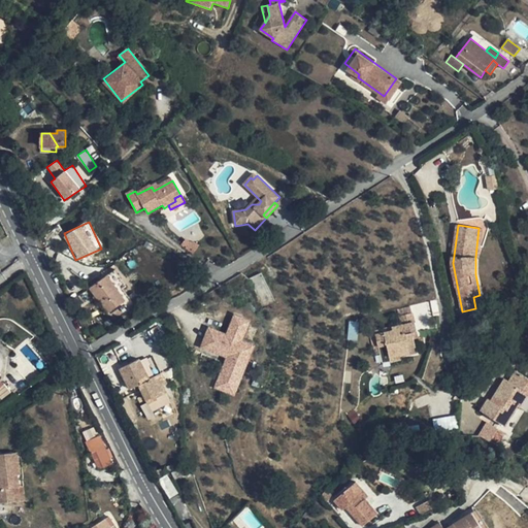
[(479,228),(475,257),(480,258),(484,228),(479,228)]
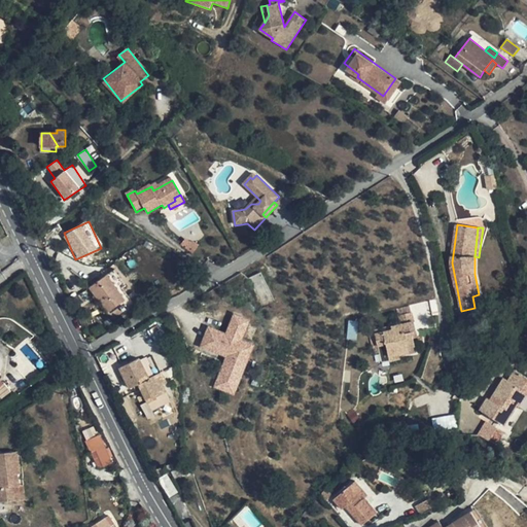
[(129,296),(111,272),(108,275),(126,300),(129,296)]
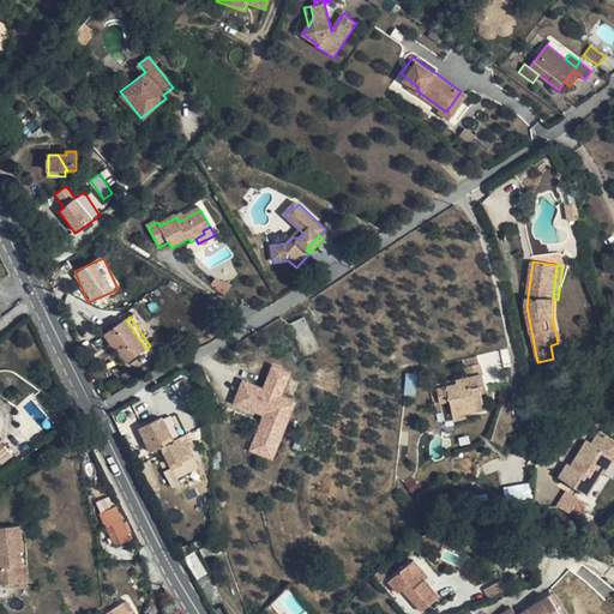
[(146,349),(126,320),(106,335),(131,371),(143,362),(137,355),(146,349)]
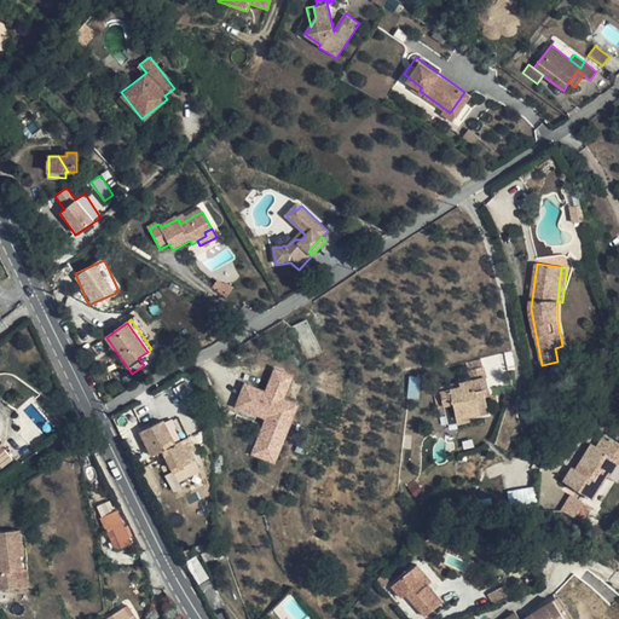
[(250,456),(276,466),(299,404),(284,399),(294,375),(273,368),(265,391),(243,382),(233,409),(264,420),(250,456)]
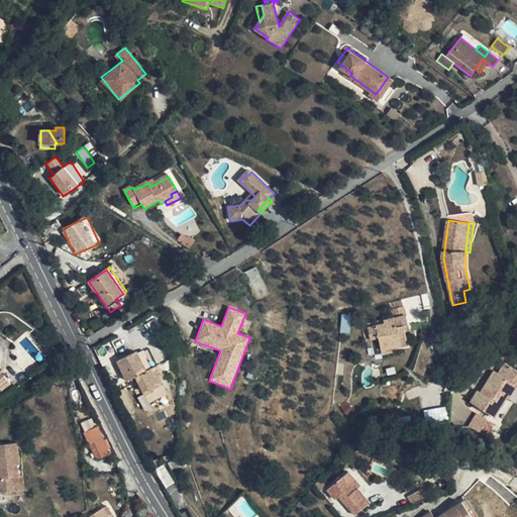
[(404,325),(408,324),(406,315),(384,320),(385,324),(368,328),(371,338),(379,336),(381,346),(391,343),(400,341),(401,346),(409,344),(406,331),(404,325)]
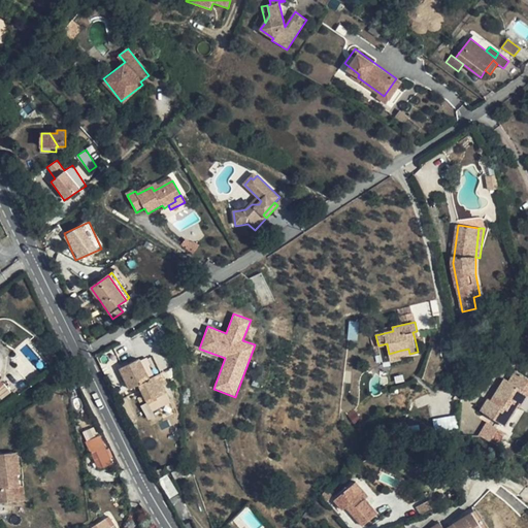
[(399,351),(389,354),(391,362),(401,360),(399,351)]
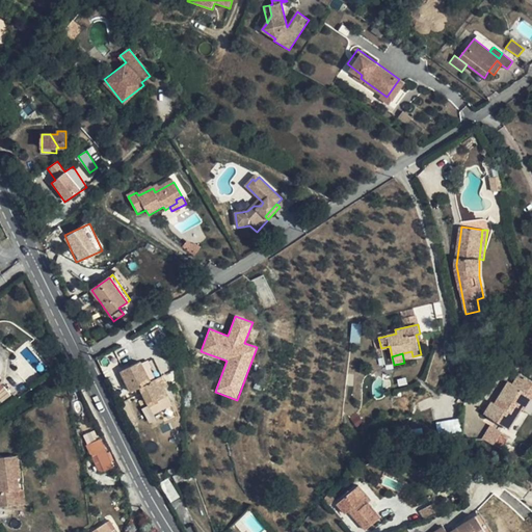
[(140,362),(122,371),(132,392),(140,388),(151,406),(160,402),(159,400),(168,396),(164,389),(168,387),(163,375),(151,381),(140,362)]
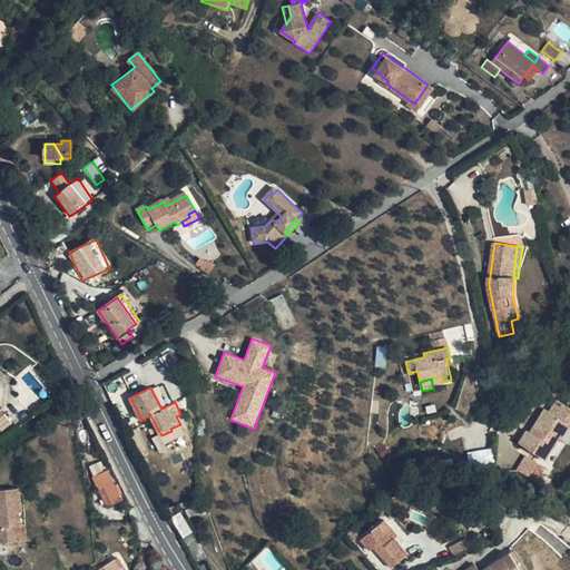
[(569,424),(569,408),(558,400),(550,412),(546,409),(531,432),(528,430),(519,443),(544,459),(558,439),(559,440),(569,424)]
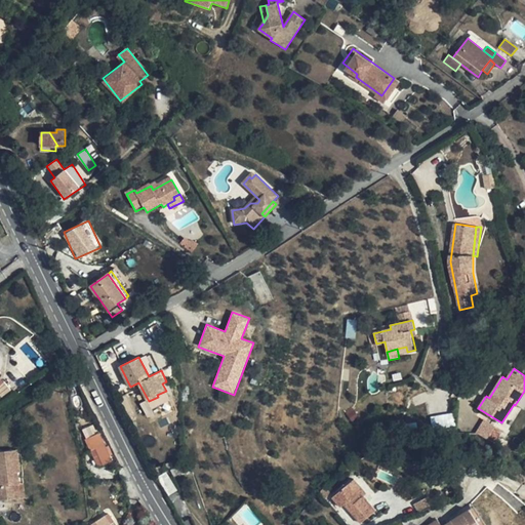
[(524,391),(515,405),(523,410),(524,406),(524,391)]
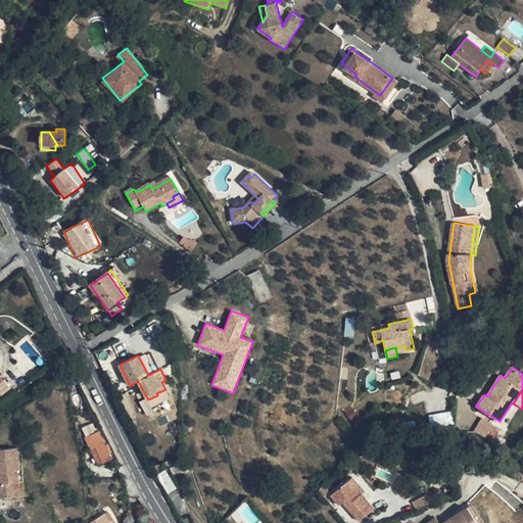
[(146,414),(152,411),(145,399),(139,402),(146,414)]
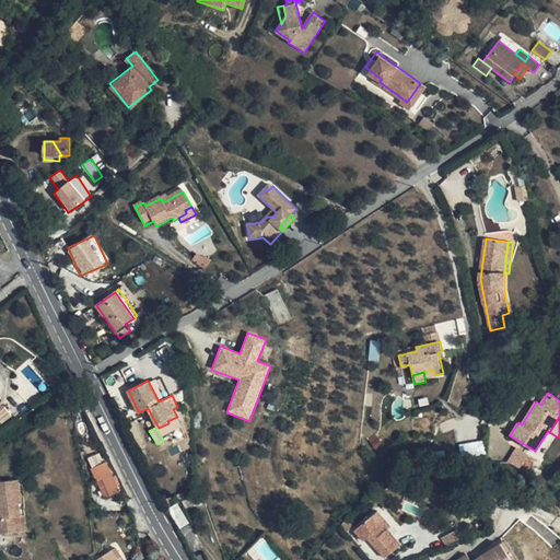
[(459,445),(462,458),(485,454),(482,440),(459,445)]
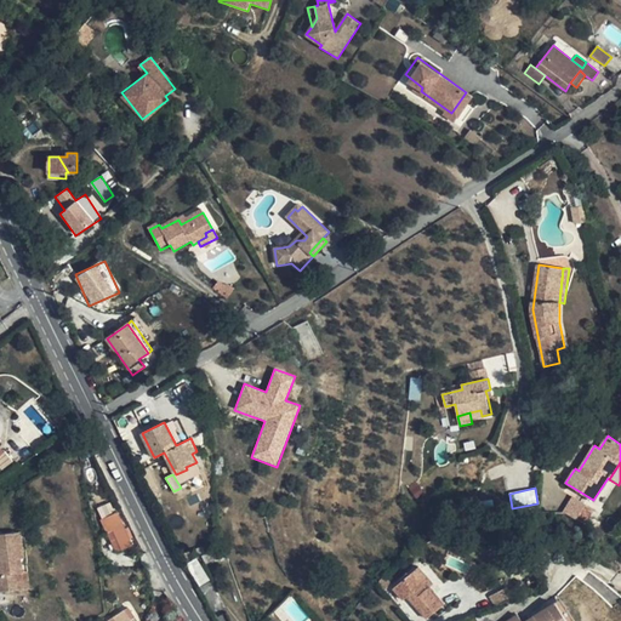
[(571,496),(563,512),(586,524),(594,510),(571,496)]
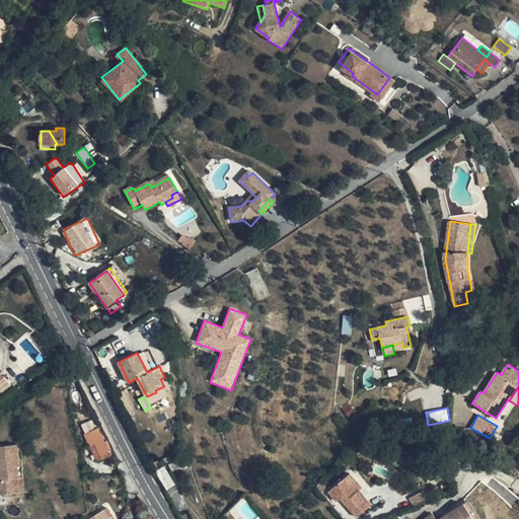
[(103,458),(112,455),(98,428),(85,434),(90,445),(95,442),(103,458)]
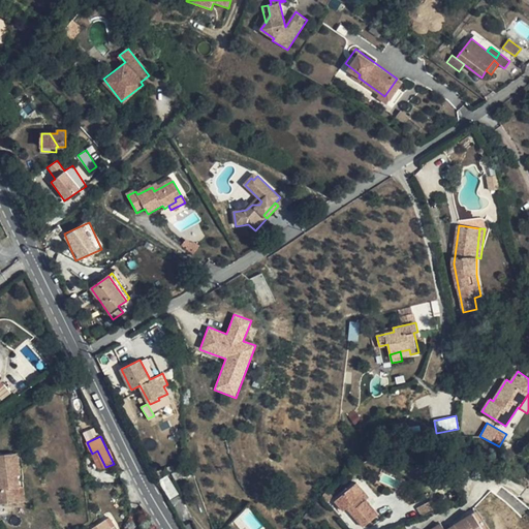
[(0,503),(17,502),(14,488),(20,487),(18,475),(20,475),(18,453),(0,455),(0,503)]
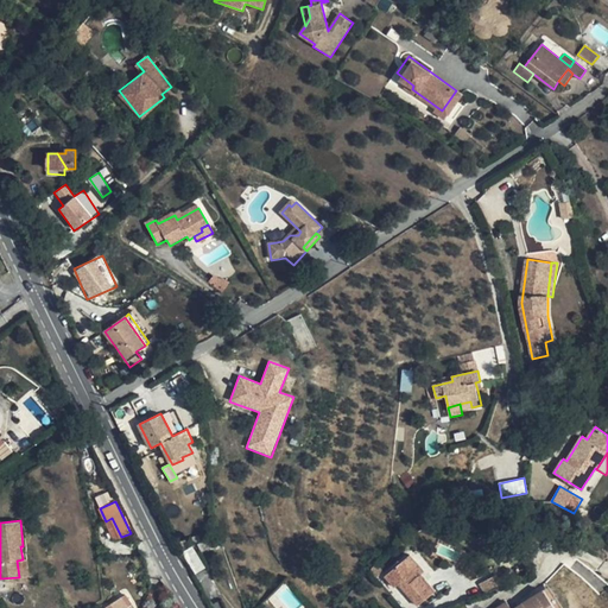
[(399,583),(404,589),(418,606),(436,590),(422,574),(425,570),(410,553),(385,576),(396,588),(399,583)]
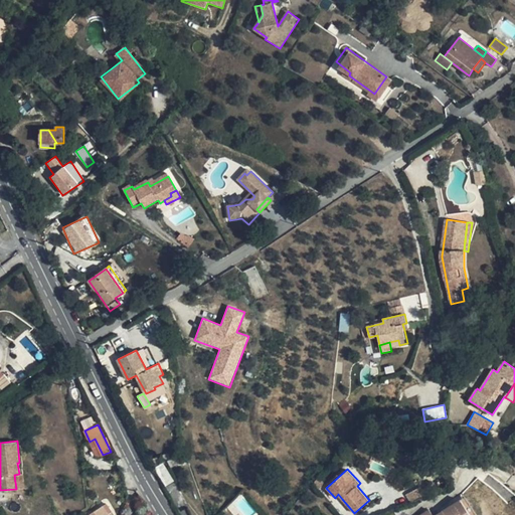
[(23,473),(19,474),(14,475),(16,489),(25,488),(23,473)]
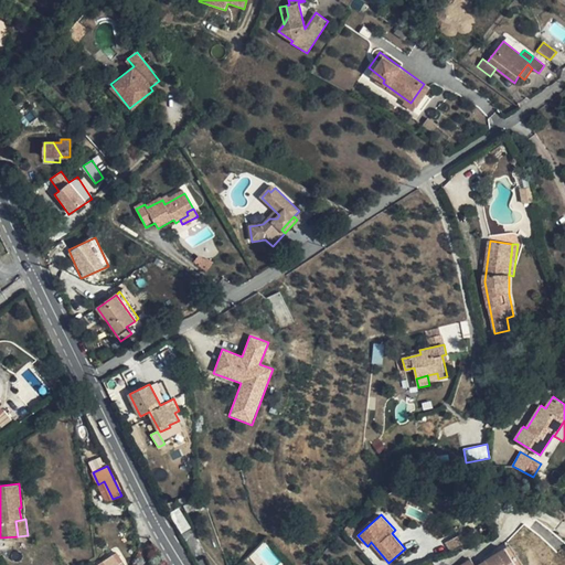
[(450,552),(467,543),(461,533),(445,542),(450,552)]
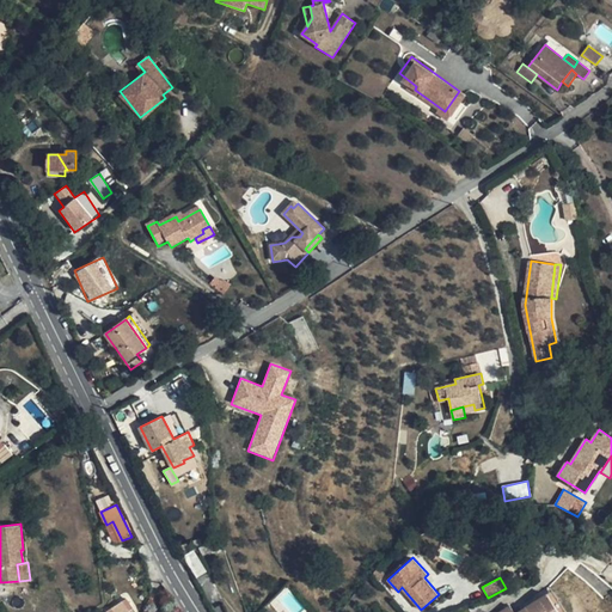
[(548,594),(558,611),(567,611),(552,591),(548,594)]
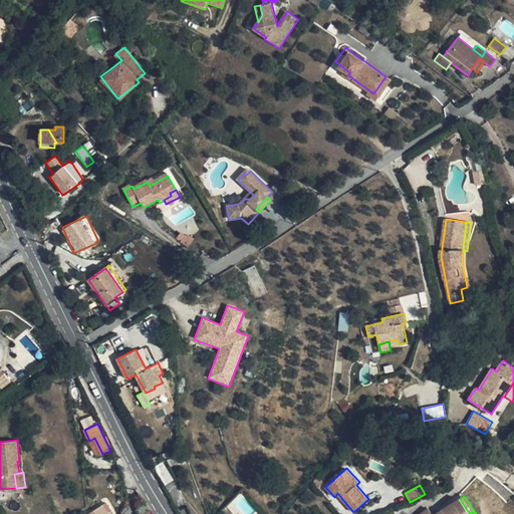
[(469,513),(460,499),(435,513),(432,513),(429,509),(420,513),(469,513)]
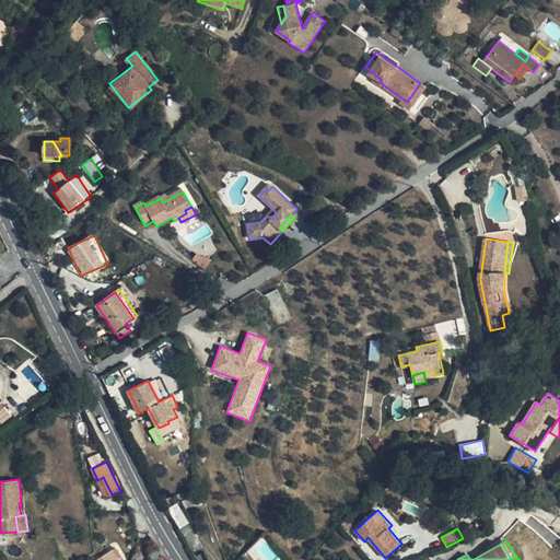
[(116,559),(118,559),(113,549),(97,559),(116,559)]
